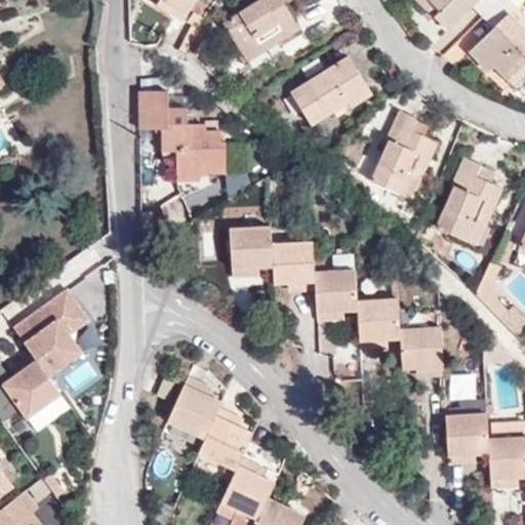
[(36,0),(38,8),(53,0),(36,0)]
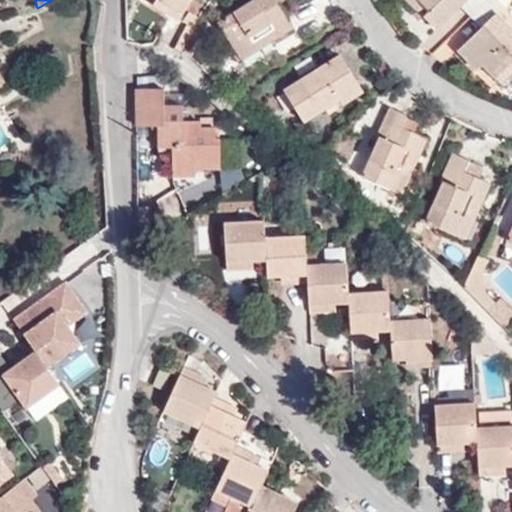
[(147,0),(177,19),(188,0),(147,0)]
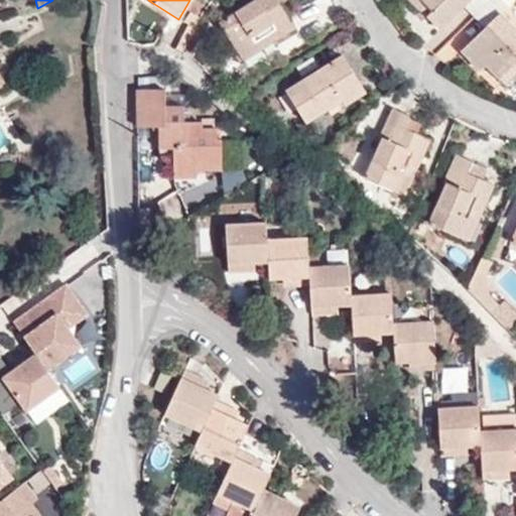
[(255,0),(221,21),(245,59),(296,27),(281,3),(284,0),(255,0)]
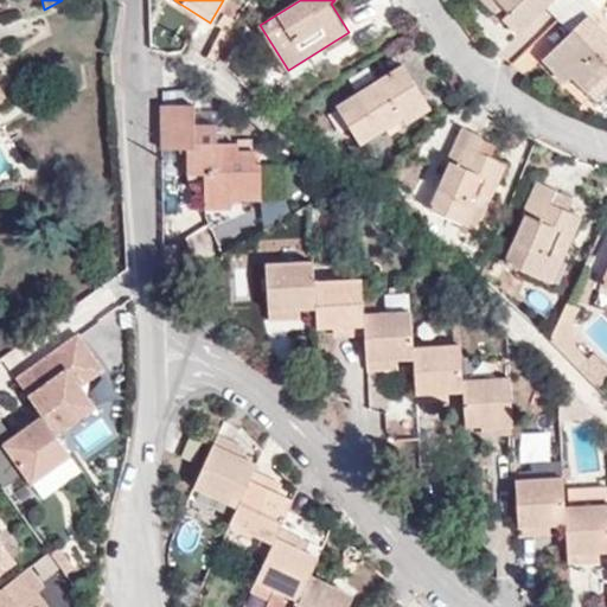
[(483,0),(518,34),(547,6),(558,19),(577,0),(483,0)]
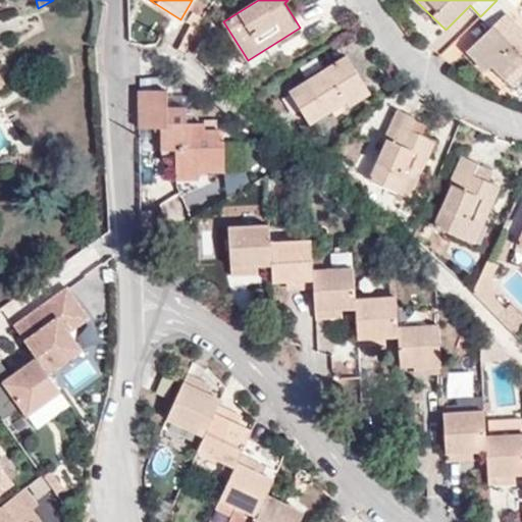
[(521,27),(509,13),(514,6),(508,0),(497,0),(480,16),(490,28),(467,51),(485,71),(491,64),(511,86),(521,73),(521,27)]
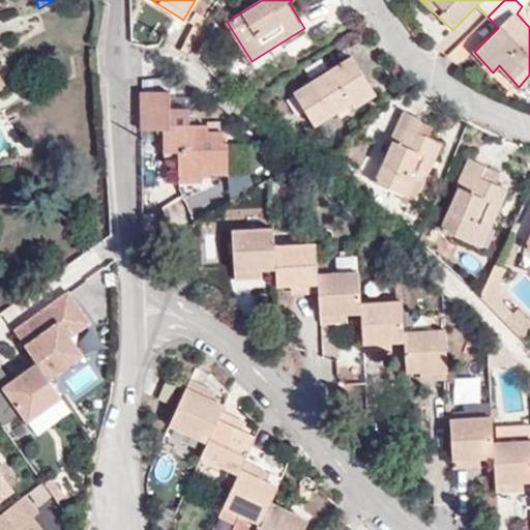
[(498,28),(488,17),(463,41),(474,52),(498,28)]
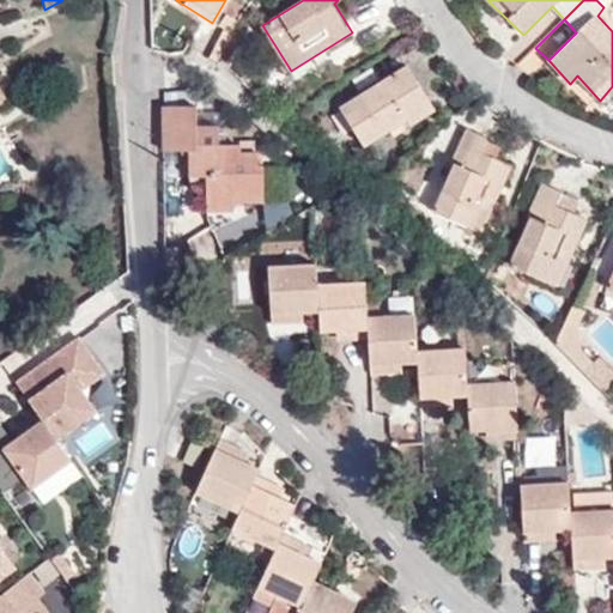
[(340,108),(364,147),(407,120),(404,114),(430,98),(408,65),(340,108)]
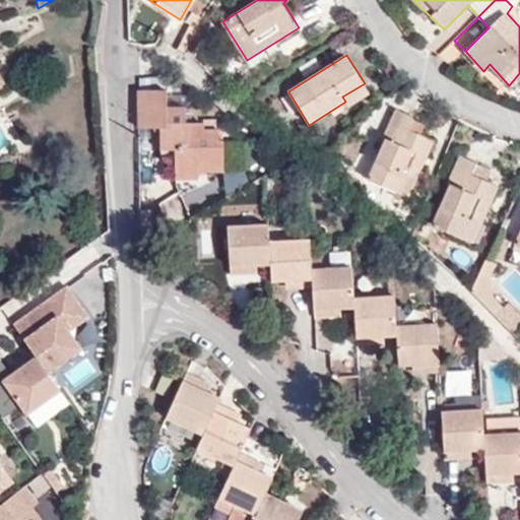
[(348,106),(370,91),(365,83),(342,96),(345,102),(348,106)]
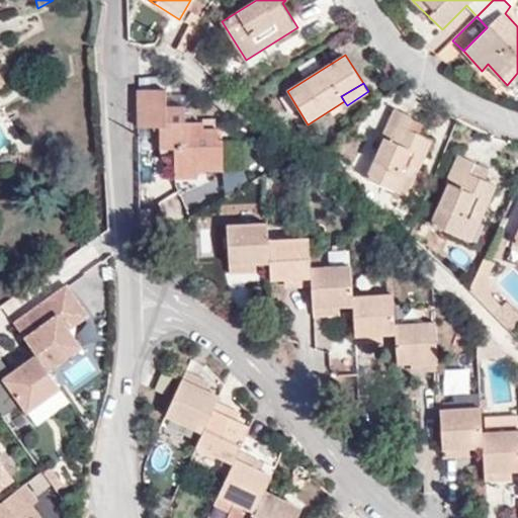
[(167,106),(167,89),(137,89),(137,127),(160,126),(160,148),(174,149),(175,178),(197,178),(197,170),(223,170),(223,138),(219,138),(219,130),(203,128),(203,122),(185,122),(185,106),(167,106)]
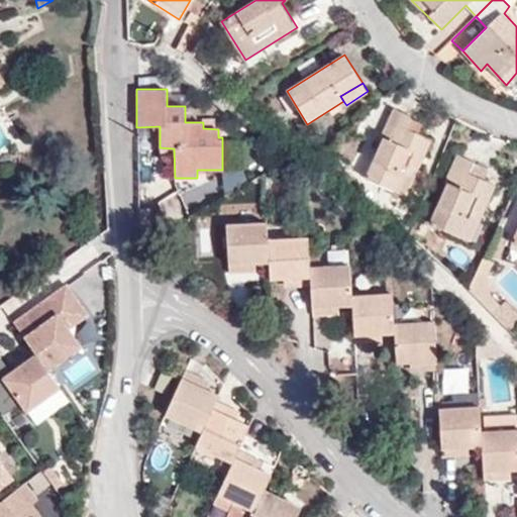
[(405,128),(410,115),(394,109),(382,136),(385,137),(367,178),(398,191),(396,197),(409,202),(418,180),(415,178),(431,139),(405,128)]
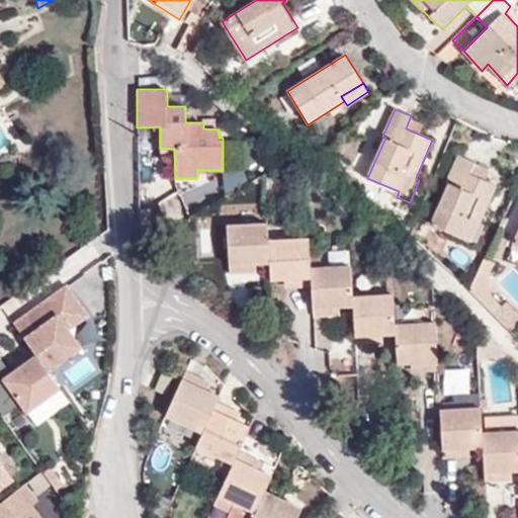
[(449,183),(432,223),(461,237),(469,219),(480,223),(496,185),(469,173),(475,163),(457,155),(445,180),(449,183)]
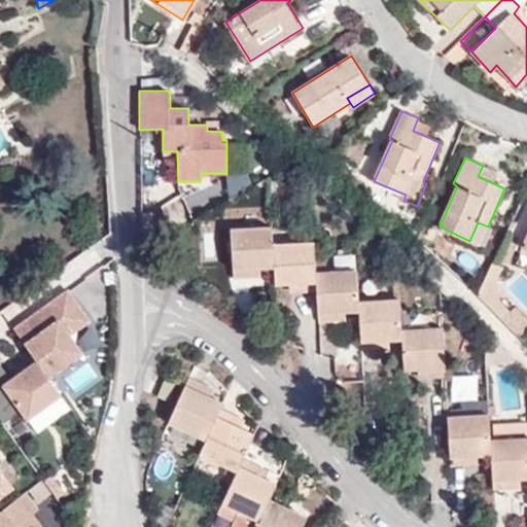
[(469,241),(480,245),(488,226),(478,222),(469,241)]
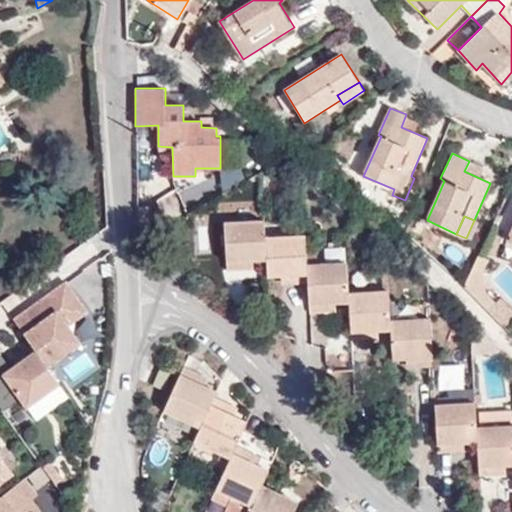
[(247,269),(247,261),(267,259),(265,238),(264,219),(224,222),(227,270),(247,269)]
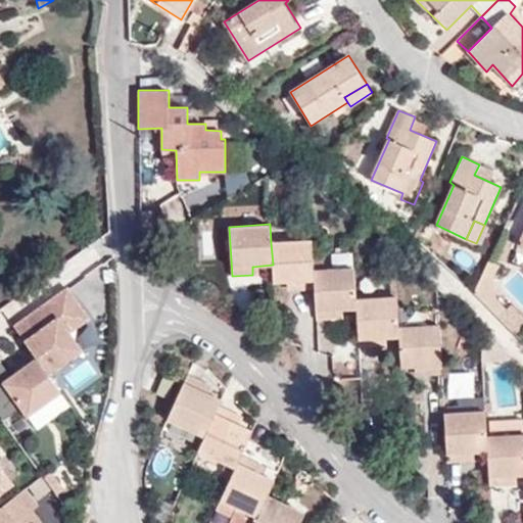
[(294,282),(295,289),(315,289),(314,271),(312,240),(271,243),(273,265),(274,283),(294,282)]
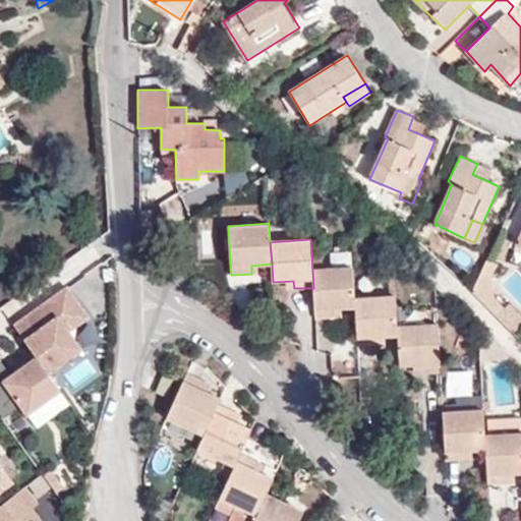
[(495,298),(493,283),(499,272),(486,266),(473,293),(497,319),(505,309),(495,298)]
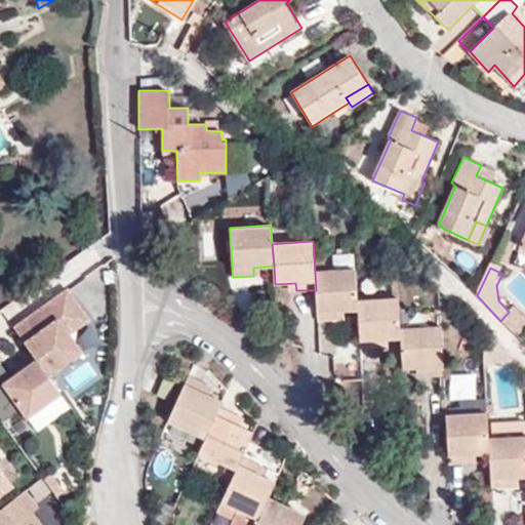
[(337,320),(337,312),(358,311),(358,300),(356,269),(315,272),(316,290),(318,321),(337,320)]
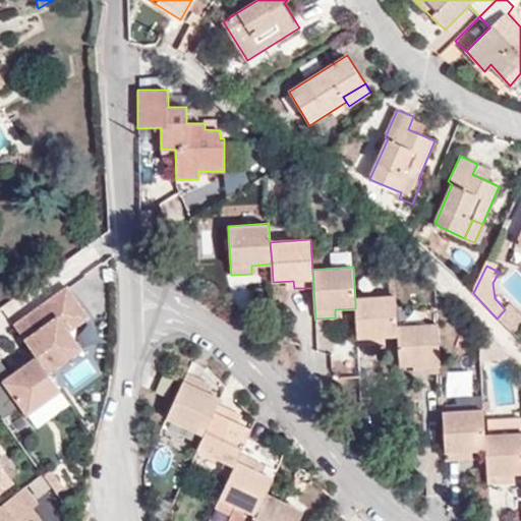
[(273,282),(273,289),(294,288),(293,281),(273,282)]
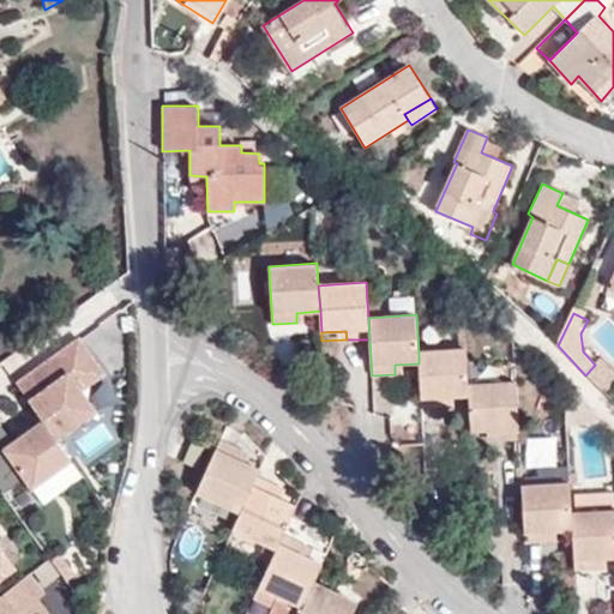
[(104,374),(79,338),(17,384),(43,421),(56,440),(66,433),(96,413),(80,391),(104,374)]
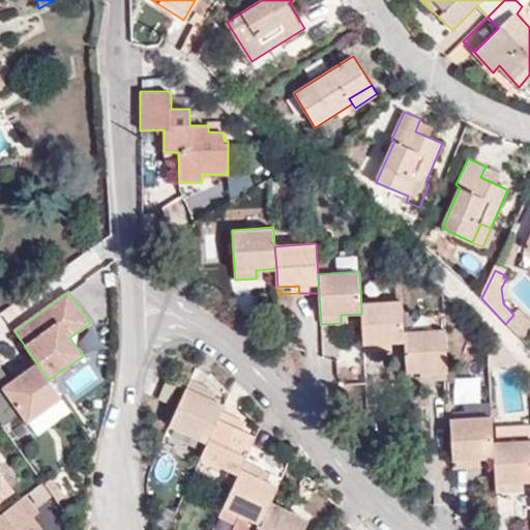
[(386,352),(385,344),(406,342),(405,330),(404,300),(361,303),(361,314),(363,353),(386,352)]
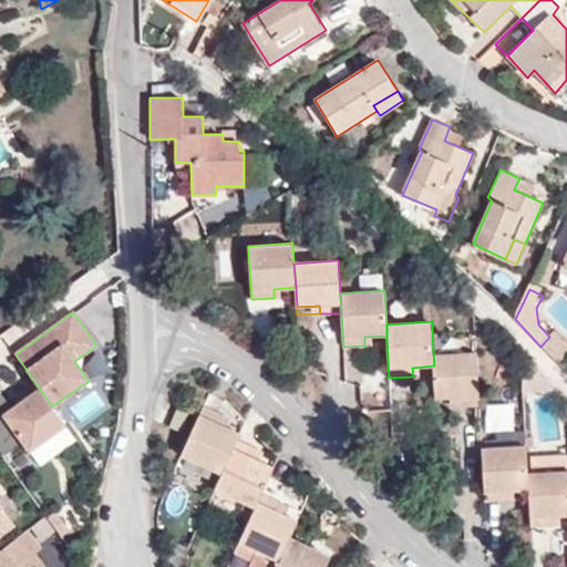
[(457,406),(480,406),(477,351),(433,353),(434,366),(435,398),(456,398),(457,406)]
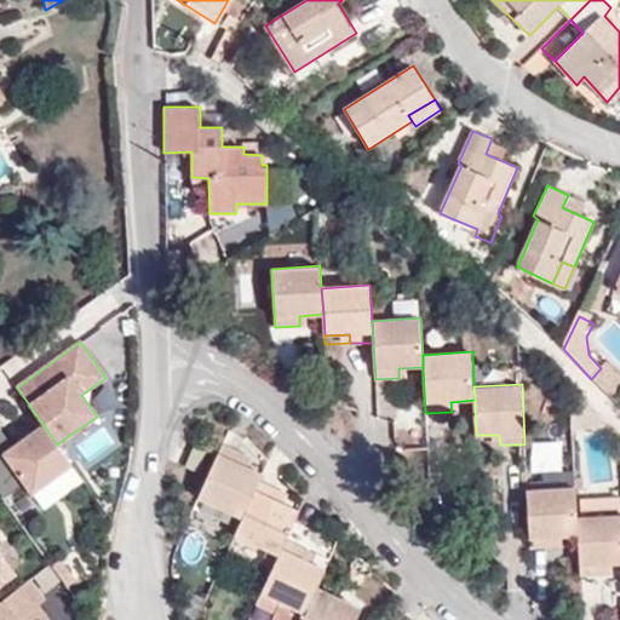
[(72,464),(57,445),(44,425),(12,447),(0,455),(0,492),(4,498),(24,483),(32,493),(72,464)]
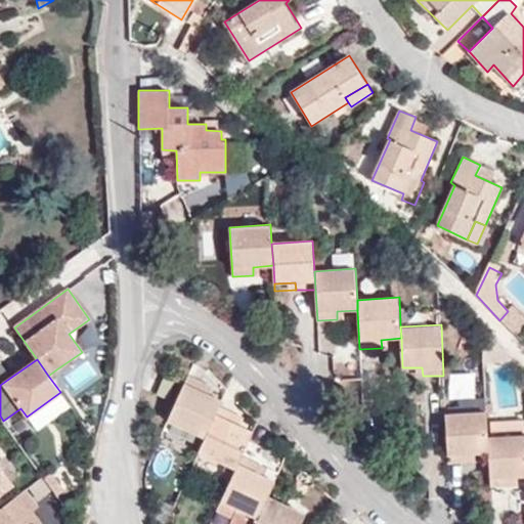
[(0,385),(10,378),(0,363),(0,385)]
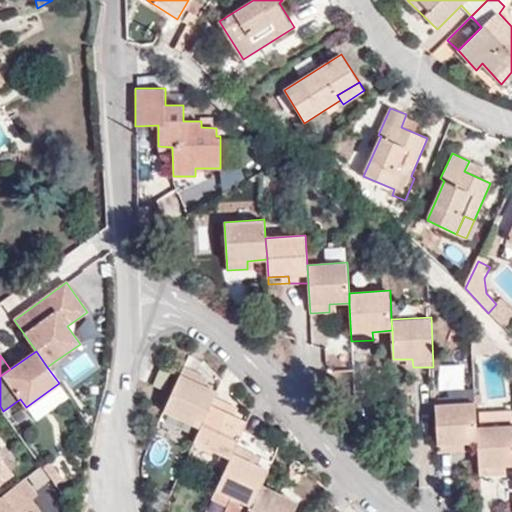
[(200,428),(214,396),(217,391),(199,382),(202,375),(184,366),(164,411),(169,413),(200,428)]
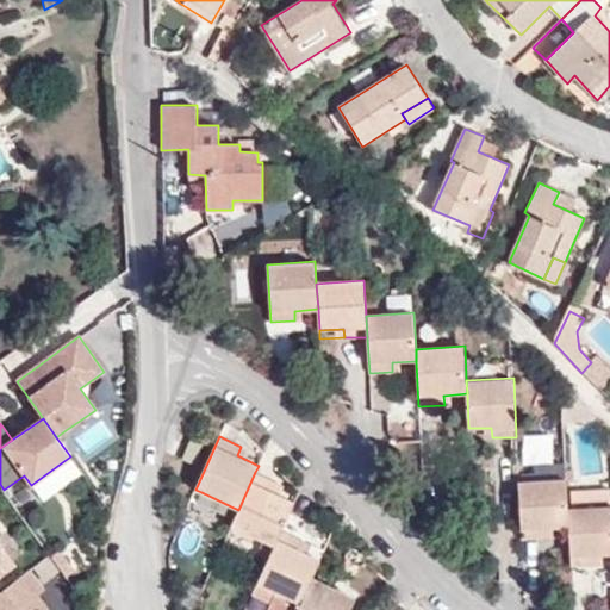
[(567,462),(534,465),(535,480),(567,479),(567,462)]
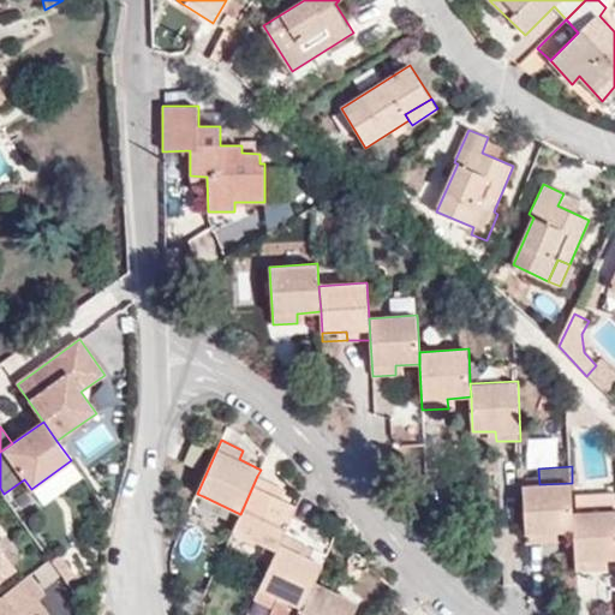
[(276,550),(284,535),(298,505),(275,495),(279,487),(257,476),(240,514),(234,529),(233,530),(255,539),(276,550)]
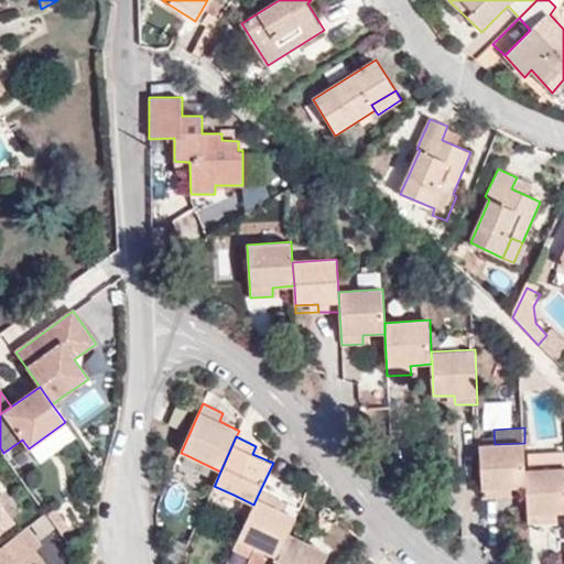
[(495,444),(479,445),(483,499),(506,498),(506,488),(528,487),(527,469),(524,443),(495,444)]
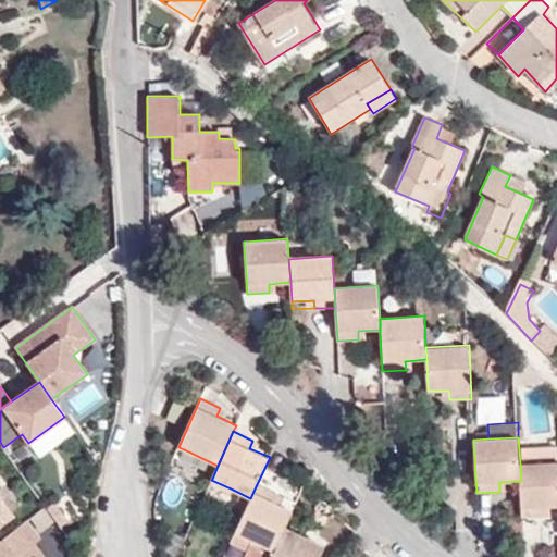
[(177,462),(212,479),(218,466),(184,449),(177,462)]
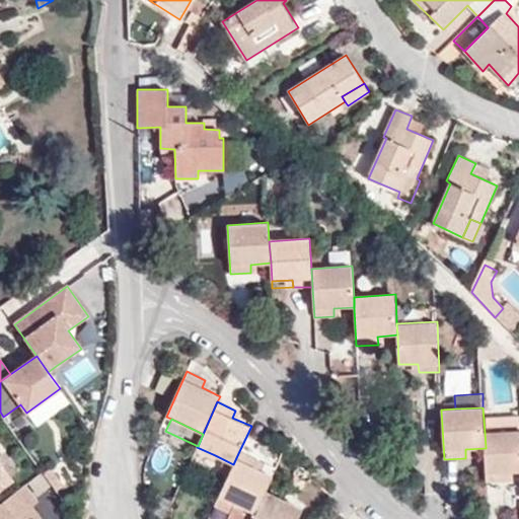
[(518,420),(487,422),(488,432),(518,430),(518,420)]
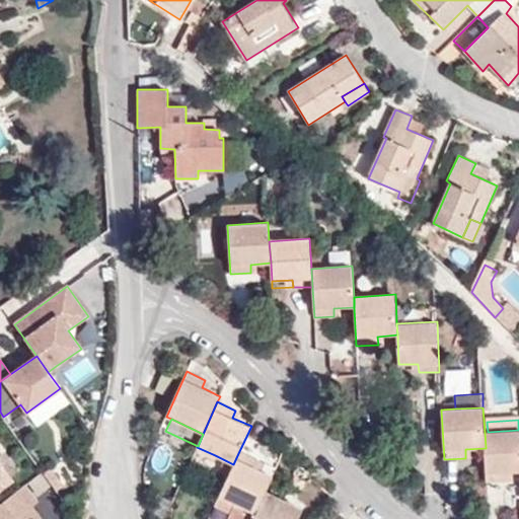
[(518,430),(488,432),(485,432),(486,448),(487,482),(506,480),(506,471),(518,470),(518,430)]
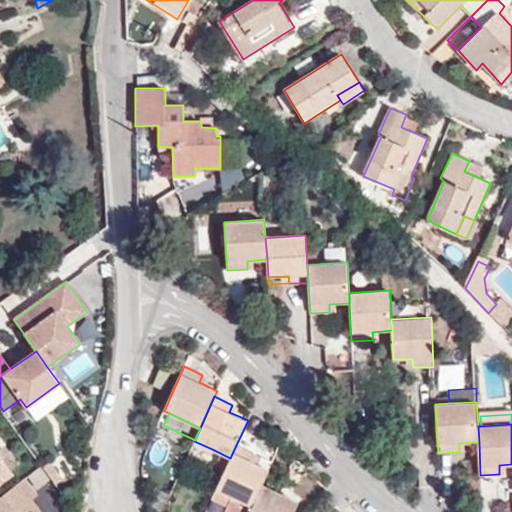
[(212,449),(194,441),(186,459),(204,468),(212,449)]
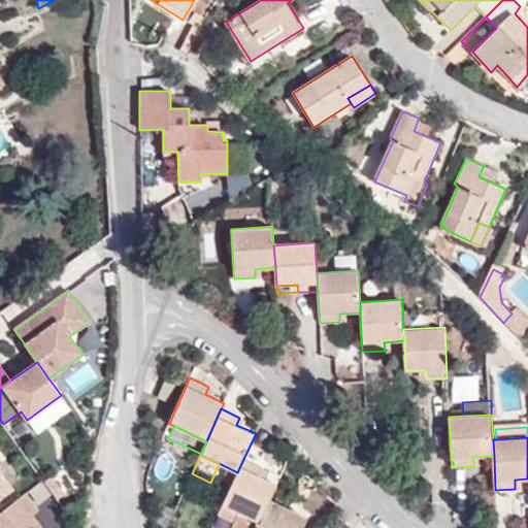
[(259,475),(262,467),(243,459),(237,472),(223,505),(237,513),(233,522),(230,527),(257,527),(270,499),(277,484),(259,475)]
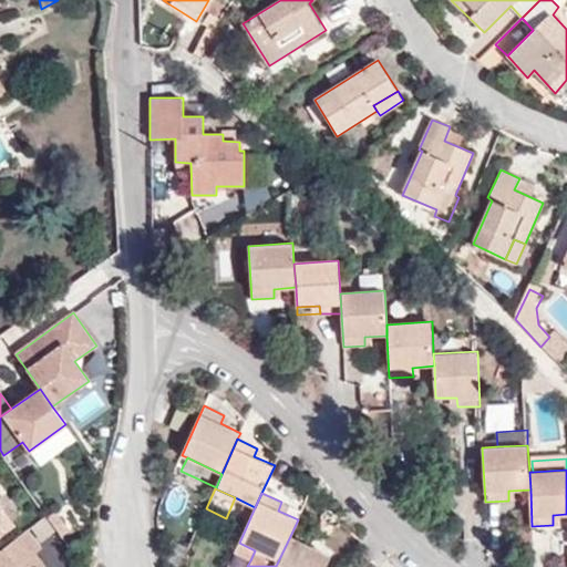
[(39,566),(31,557),(38,552),(24,535),(0,554),(0,566),(39,566)]
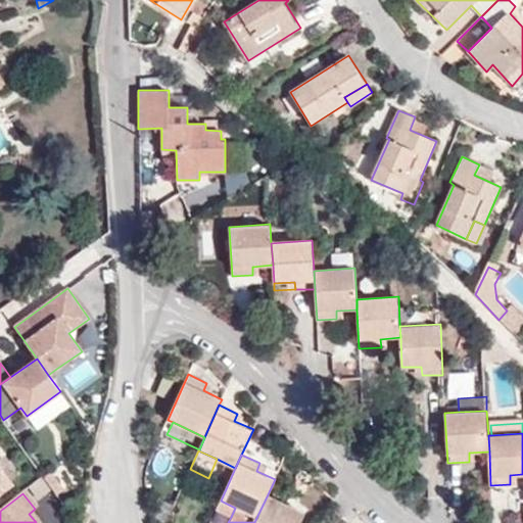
[(299,522),(304,512),(268,494),(254,522),(299,522)]
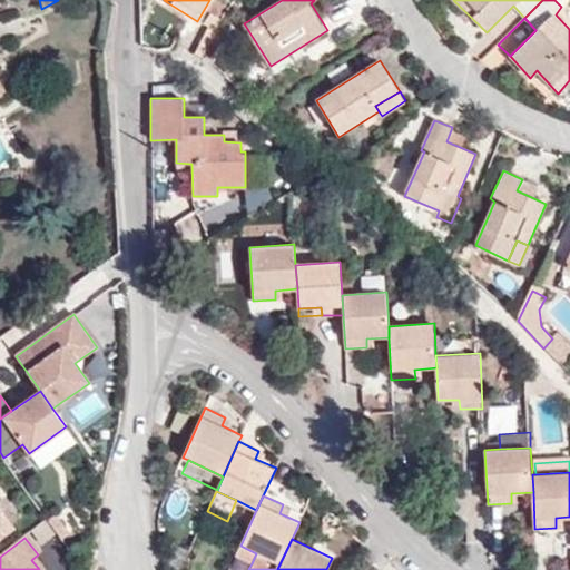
[(256,553),(241,546),(236,556),(252,563),(256,553)]
